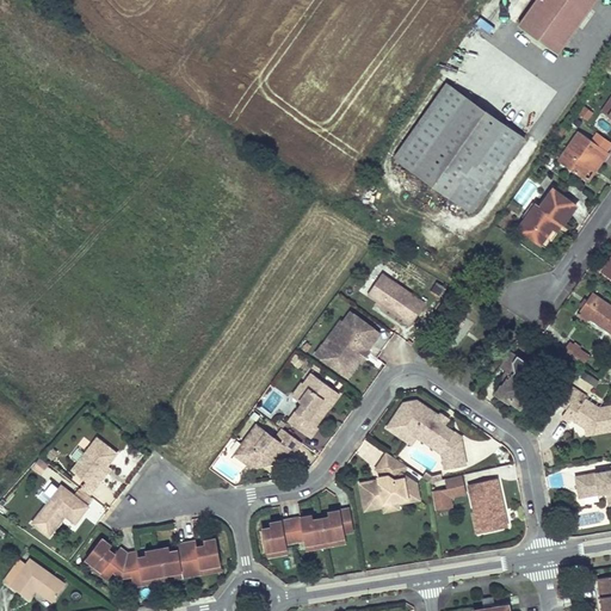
[(597,0),(535,0),(518,24),(559,54),(597,0)]
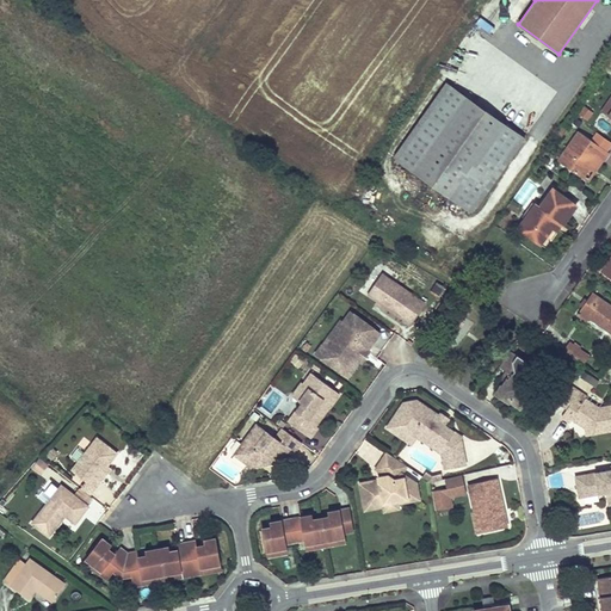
[(467,97),(446,82),(395,156),(415,171),(467,97)]
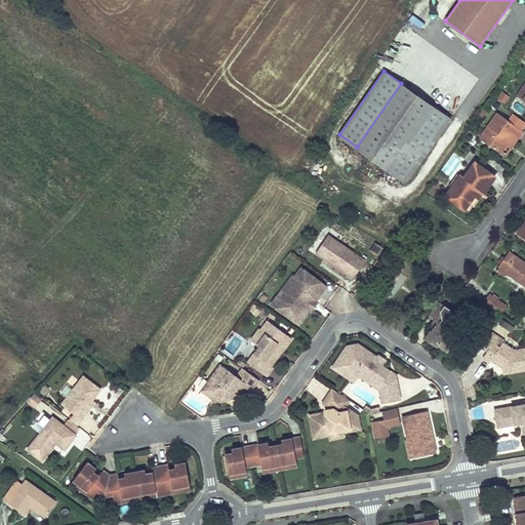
[(524,81),(516,94),(523,98),(524,95),(524,81)]
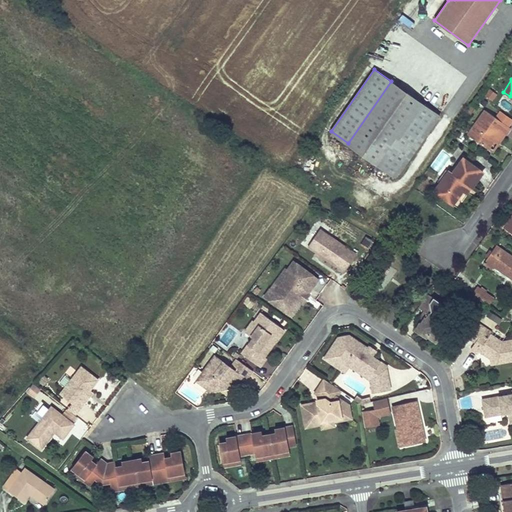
[(348,143),(396,177),(440,115),(391,81),(348,143)]
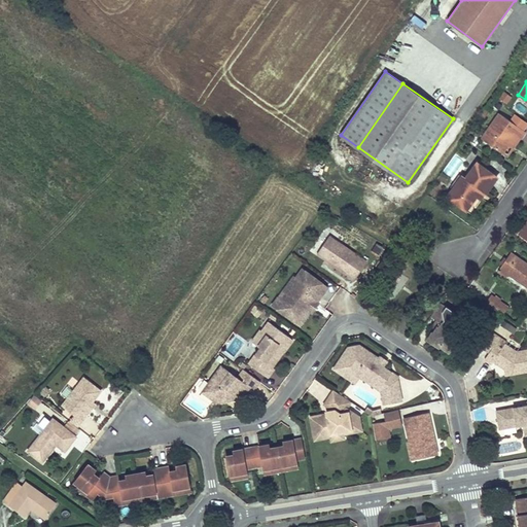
[(507,105),(513,98),(504,92),(499,100),(507,105)]
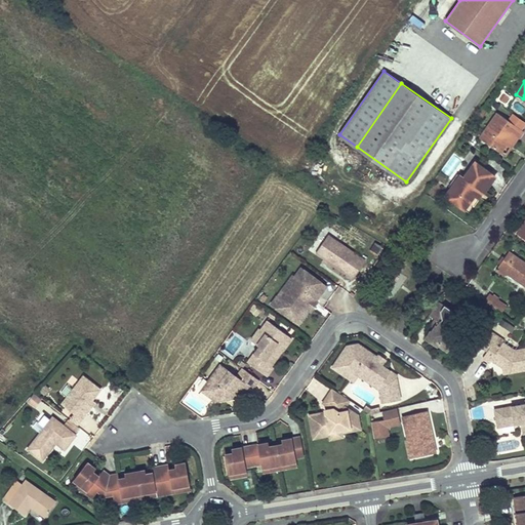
[(497,113),(480,138),(500,153),(514,134),(518,137),(523,131),(497,113)]
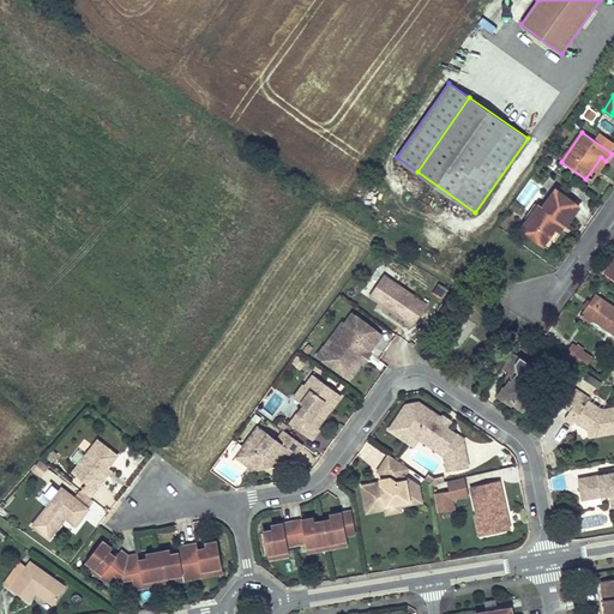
[(534,212),(522,229),(543,245),(555,228),(557,226),(554,224),(557,221),(563,224),(565,227),(579,206),(557,190),(542,208),(537,215),(534,212)]
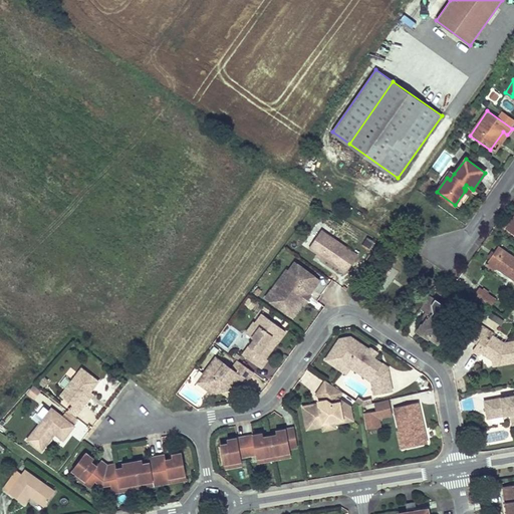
[(309,248),(345,272),(358,255),(321,230),(309,248)]
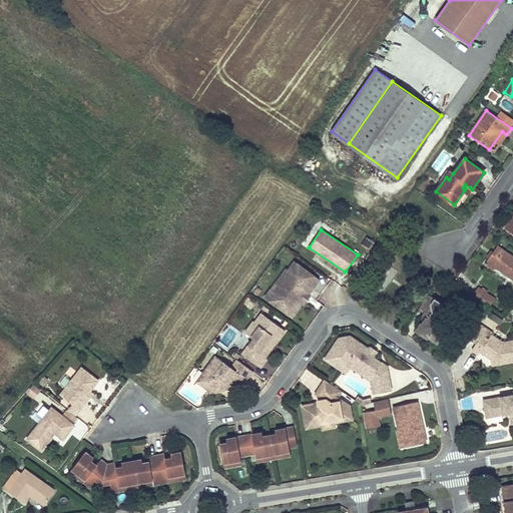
[(512,257),(497,246),(485,264),(492,269),(494,267),(512,279),(512,257)]
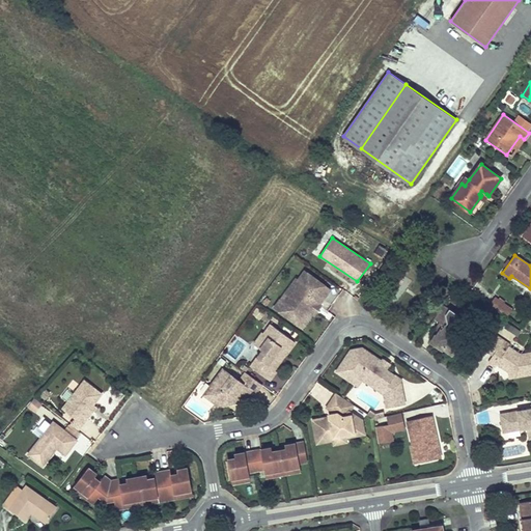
[(319,304),(330,289),(305,272),(299,281),(301,282),(290,297),(288,295),(283,302),(280,300),(275,307),(303,327),(313,313),(311,311),(317,303),(319,304)]
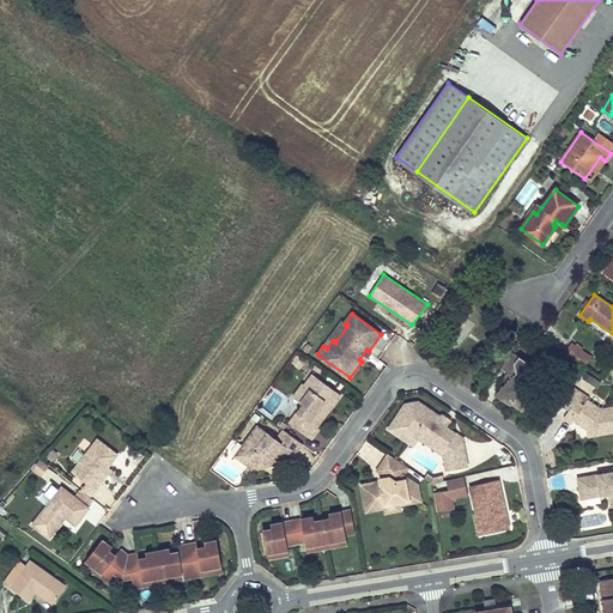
[(341,322),(329,338),(333,340),(335,343),(347,326),(345,325),(341,322)]
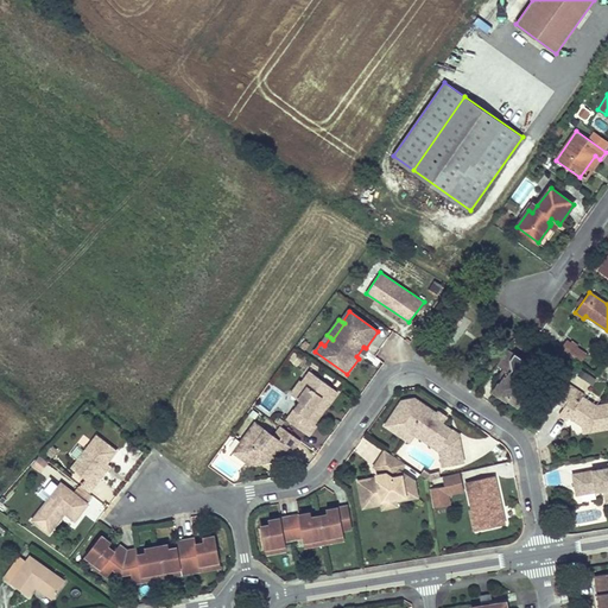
[(568,342),(562,349),(581,361),(586,354),(568,342)]
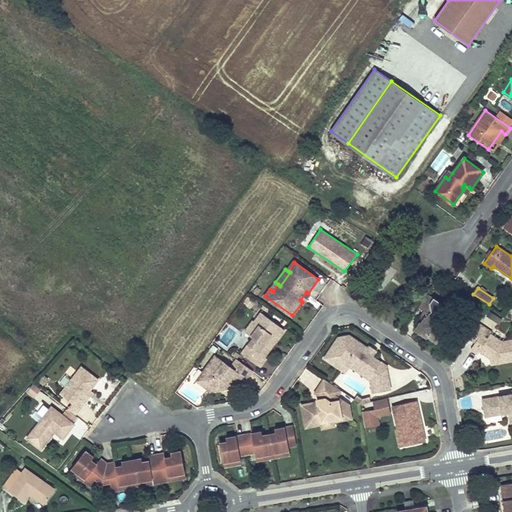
[(302,302),(303,303),(309,294),(308,293),(306,292),(300,300),(302,302)]
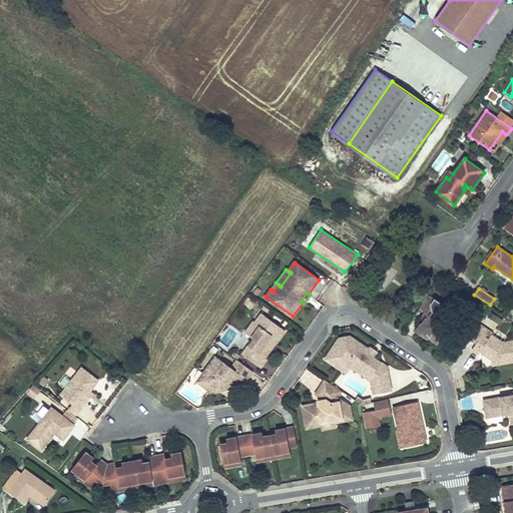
[(438,314),(444,305),(429,295),(420,308),(426,312),(431,315),(428,319),(426,317),(417,330),(427,337),(428,336),(437,342),(448,326),(439,320),(438,314)]
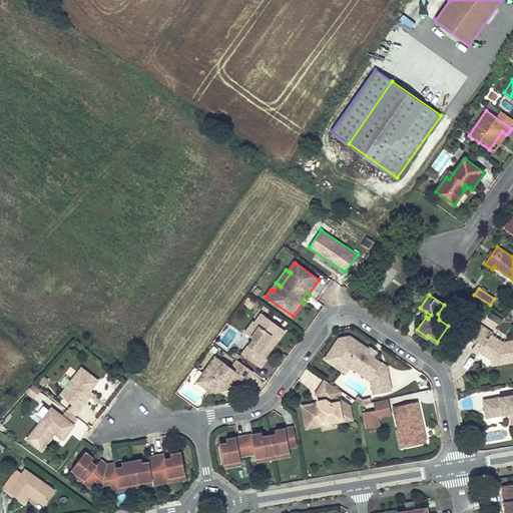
[(499,323),(503,319),(490,310),(487,314),(499,323)]
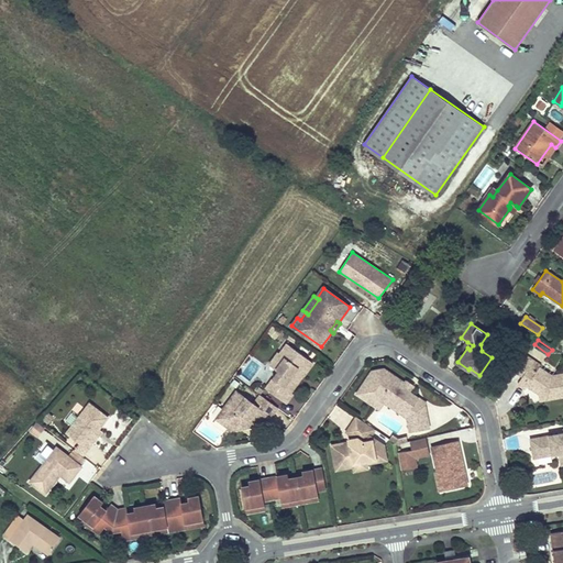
[(302,376),(313,362),(287,343),(279,354),(277,353),(269,365),(278,371),(266,388),(286,404),(294,394),(291,392),(286,388),(297,373),(302,376)]
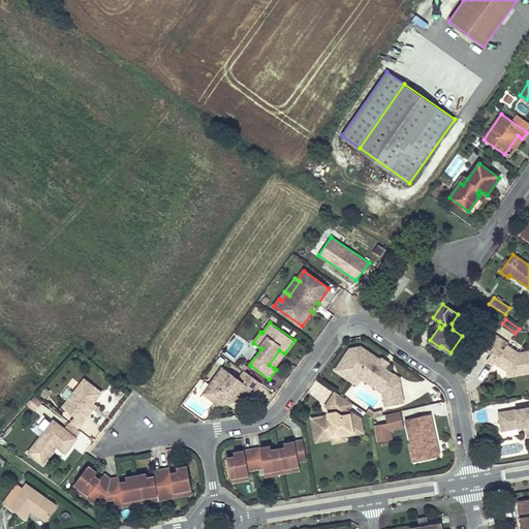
[(500,325),(497,332),(510,338),(514,332),(500,325)]
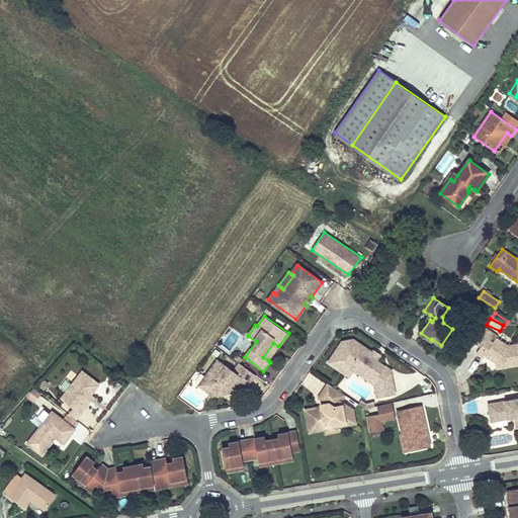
[(503,364),(504,367),(517,364),(517,343),(508,345),(497,338),(496,340),(489,335),(477,353),(484,357),(486,355),(498,363),(499,361),(503,364)]
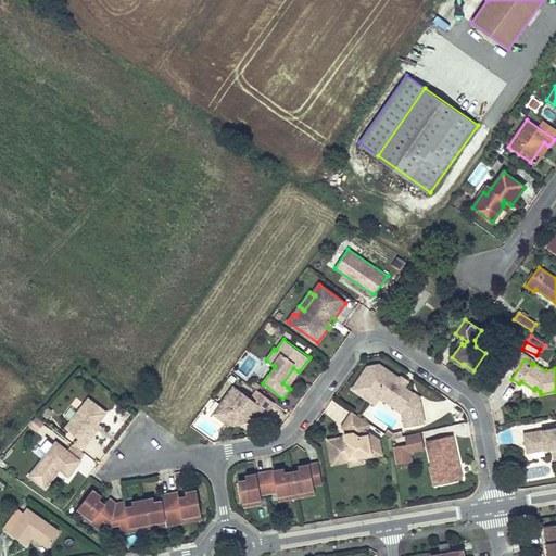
[(402,378),(379,365),(368,366),(354,387),(362,391),(361,394),(371,401),(380,388),(395,399),(393,401),(403,407),(401,411),(403,412),(405,427),(425,424),(419,401),(413,395),(415,393),(405,386),(401,383),(401,379),(402,378)]
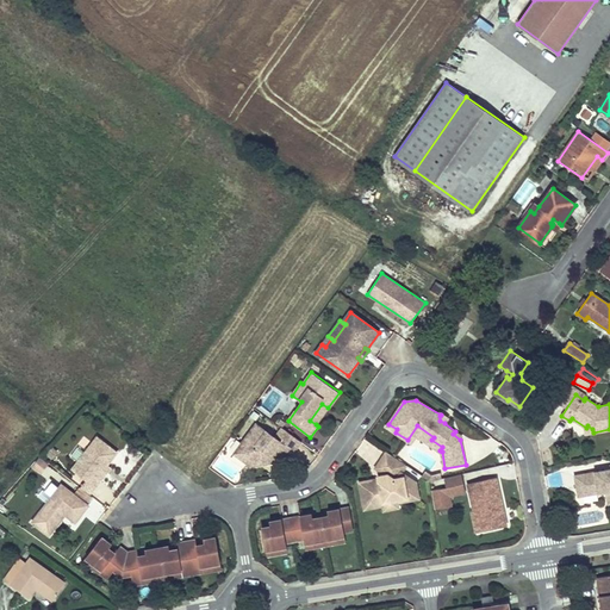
[(310,421),(316,424),(328,408),(322,404),(310,421)]
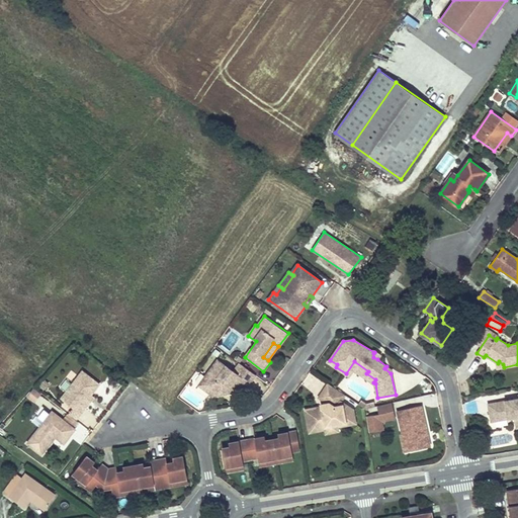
[(247,386),(256,375),(240,363),(234,371),(218,359),(198,385),(212,396),(225,394),(232,384),(239,390),(243,383),(247,386)]
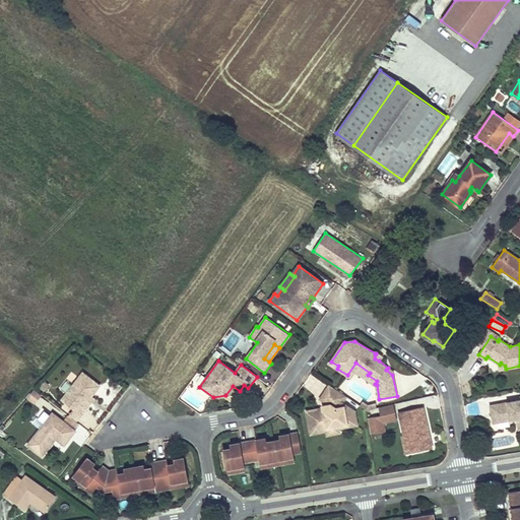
[(370,373),(355,363),(347,375),(350,378),(354,372),(375,384),(377,381),(368,375),(370,373)]
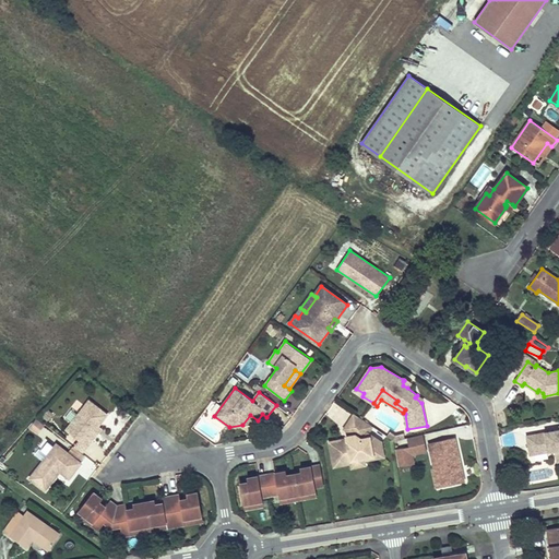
[(90,401),(66,430),(86,447),(93,439),(90,437),(98,426),(107,415),(90,401)]
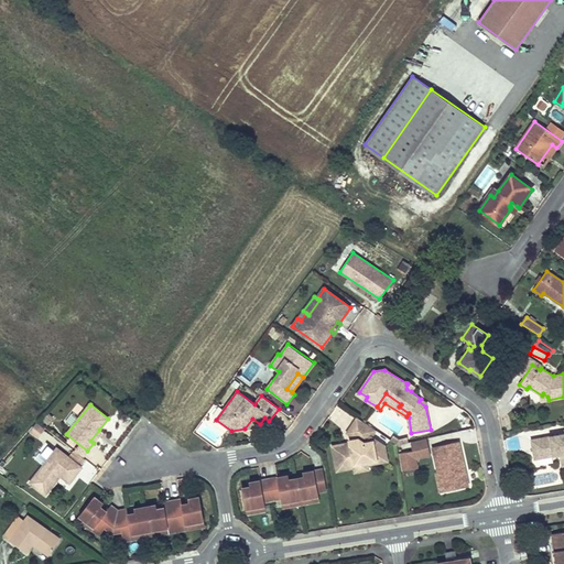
[(357,418),(346,433),(354,438),(348,440),(348,442),(331,445),(335,473),(354,469),(355,474),(369,470),(368,466),(389,463),(386,446),(372,437),(377,432),(357,418)]
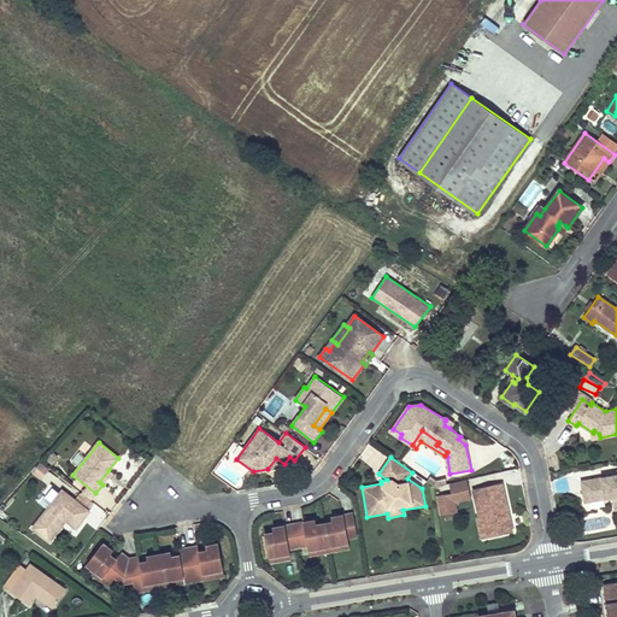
[(268,469),(282,466),(285,464),(276,458),(268,469)]
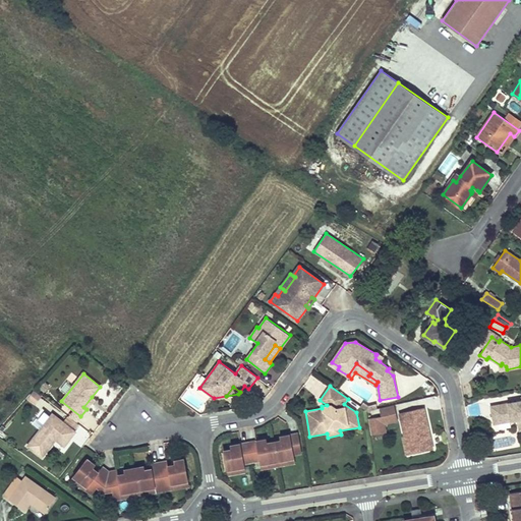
[(26,399),(36,404),(41,394),(32,390),(26,399)]
